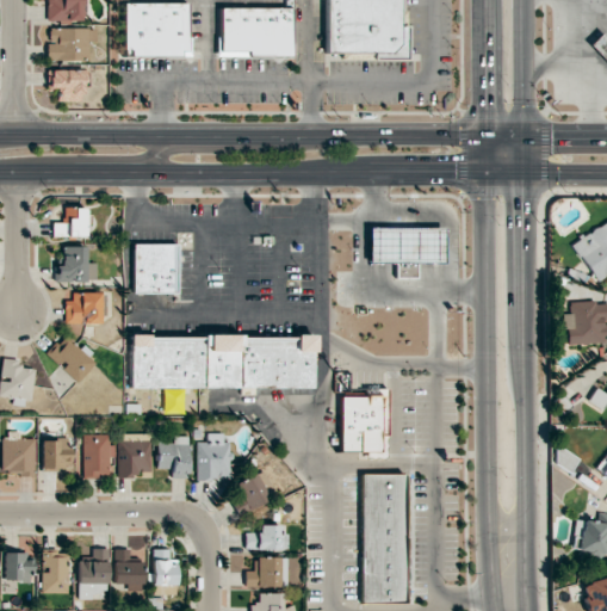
[(85,22),(85,0),(49,0),(49,20),(85,22)]
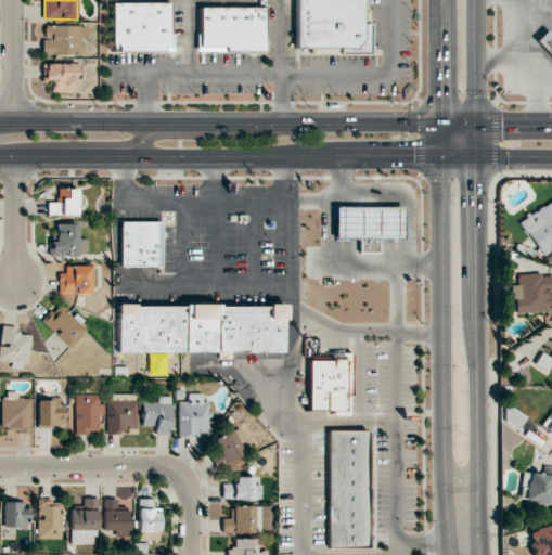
[(363,0),(363,24),(369,24),(369,55),(337,55),(337,49),(295,49),(295,0),(363,0)]
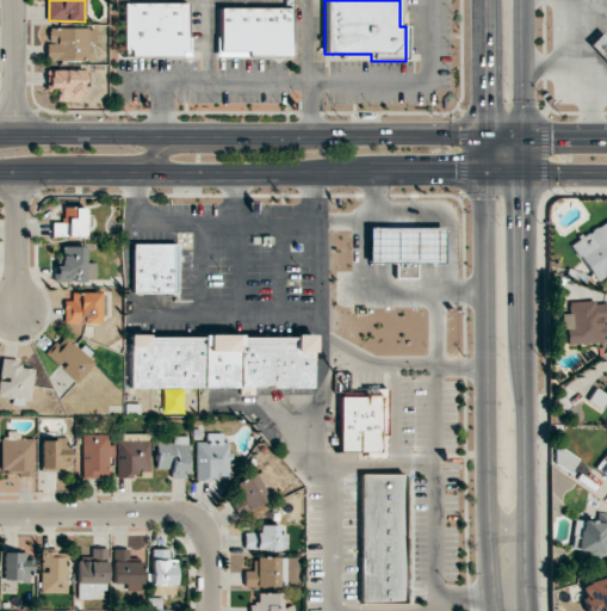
[(191,37),(191,56),(122,56),(122,4),(189,4),(189,37),(191,37)]
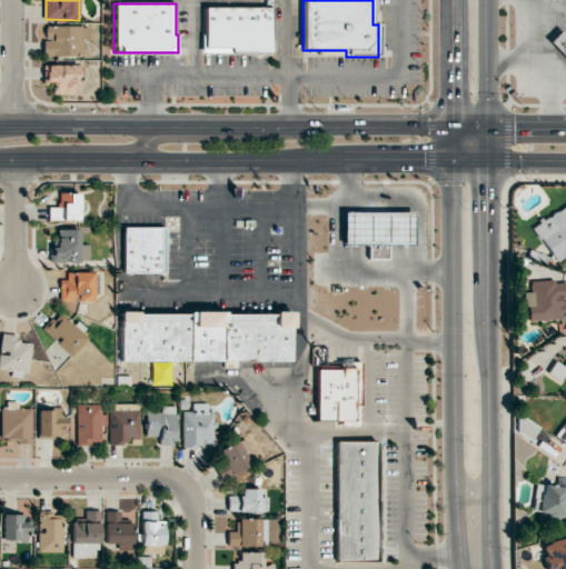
[(271,8),(272,52),(204,52),(204,8),(271,8)]
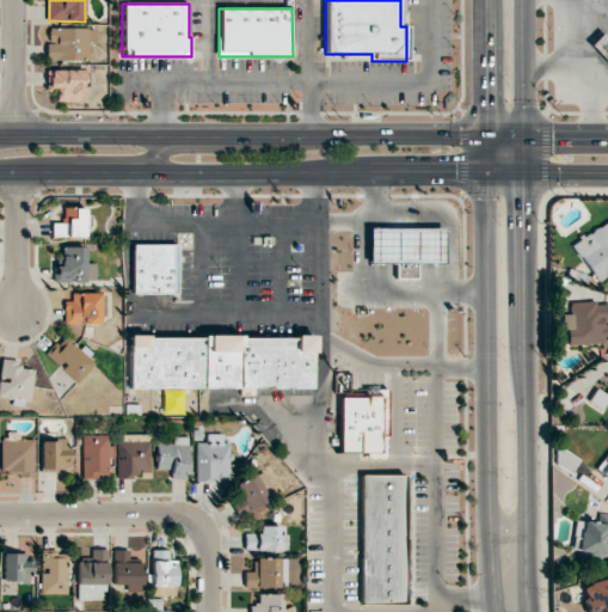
[(92,61),(92,42),(99,42),(99,29),(53,28),(51,60),(92,61)]
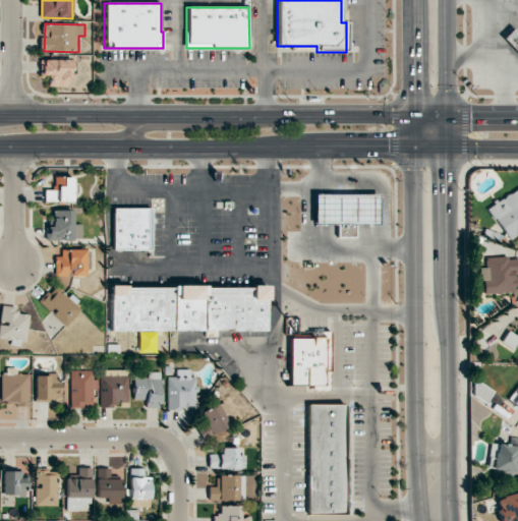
[(517,29),(516,27),(506,37),(517,49),(517,29)]
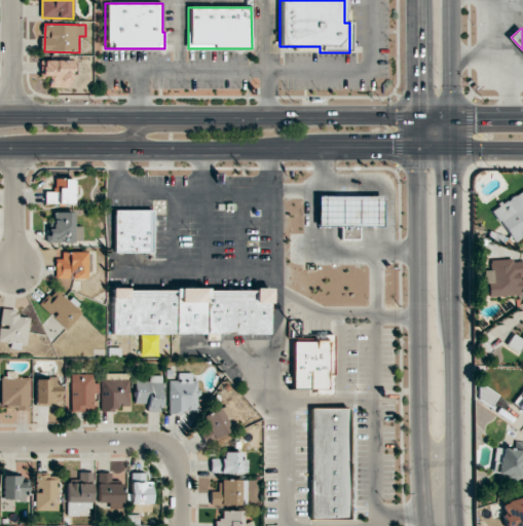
[(45,78),(53,78),(53,87),(75,87),(74,60),(44,61),(45,78)]
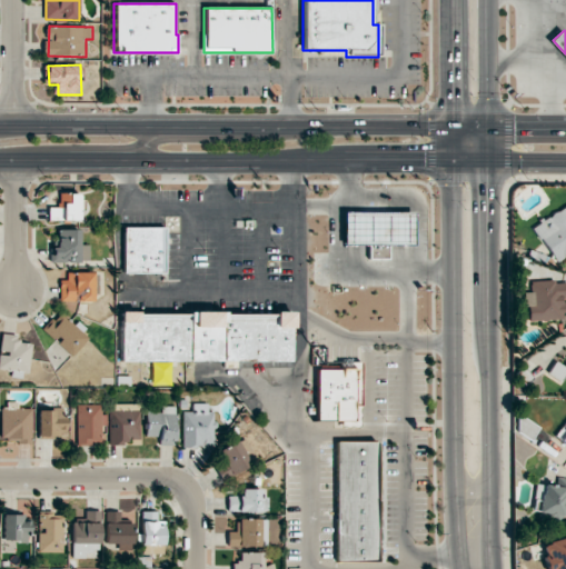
[(52,219),(82,219),(82,209),(86,209),(85,193),(61,193),(61,207),(51,207),(52,219)]
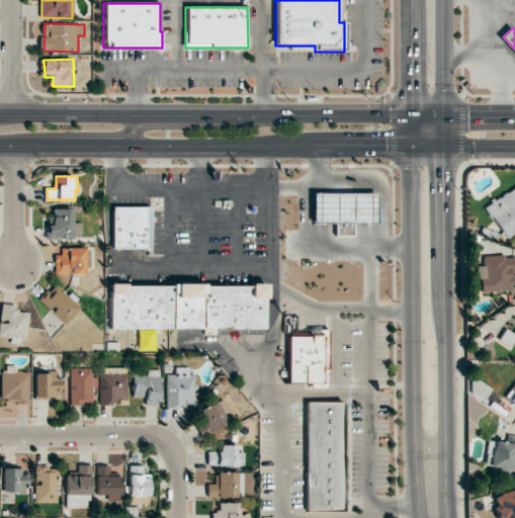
[(510,239),(514,236),(514,188),(488,206),(510,239)]
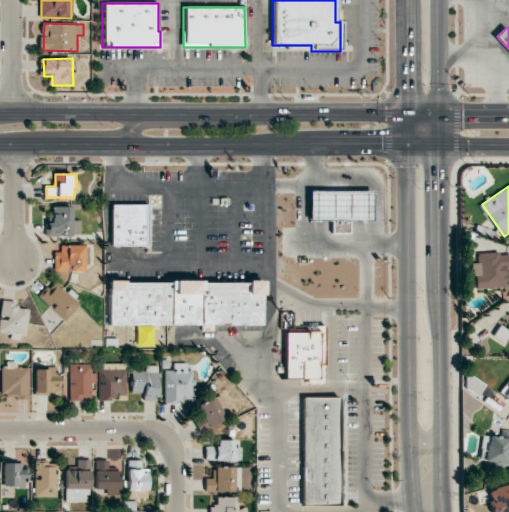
[(371,191),(371,221),(309,221),(309,191),(371,191)]
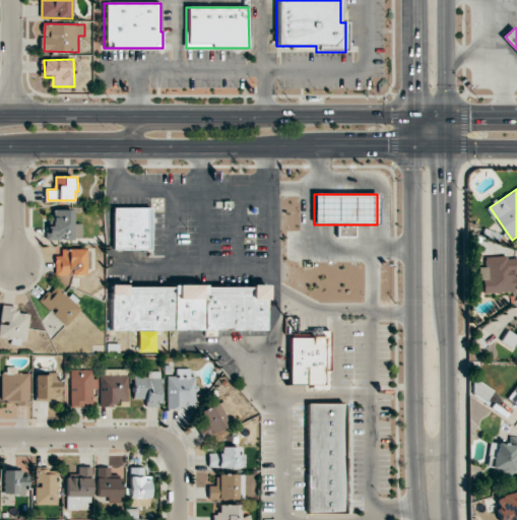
[(151,207),(151,250),(139,250),(114,250),(113,207),(139,207),(151,207)]
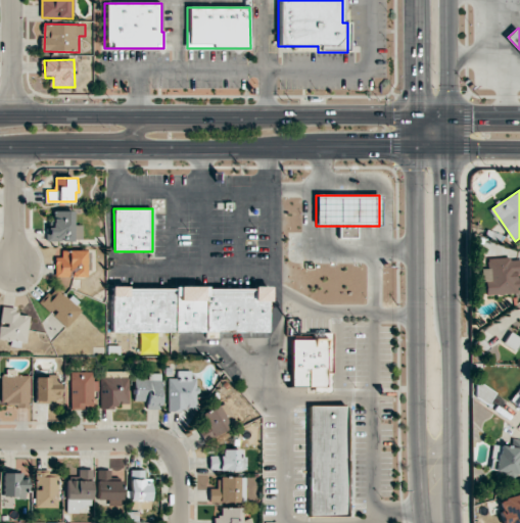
[(76,210),(56,211),(56,228),(48,228),(49,241),(85,241),(84,225),(77,225),(76,210)]
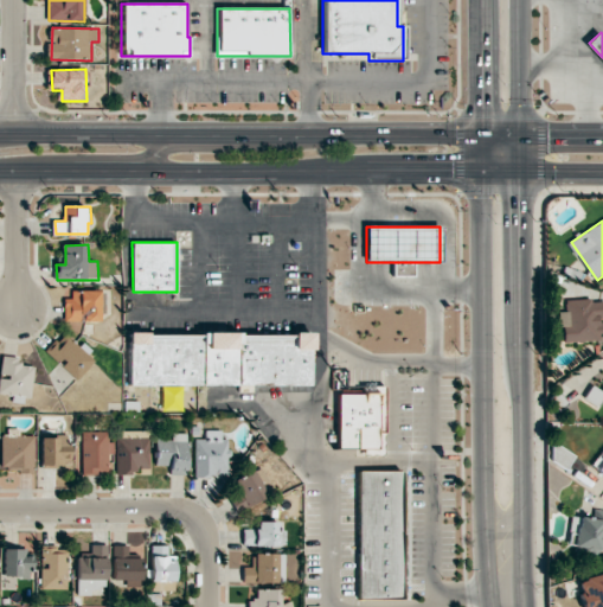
[(103,291),(75,291),(75,298),(68,299),(68,323),(103,321),(103,291)]
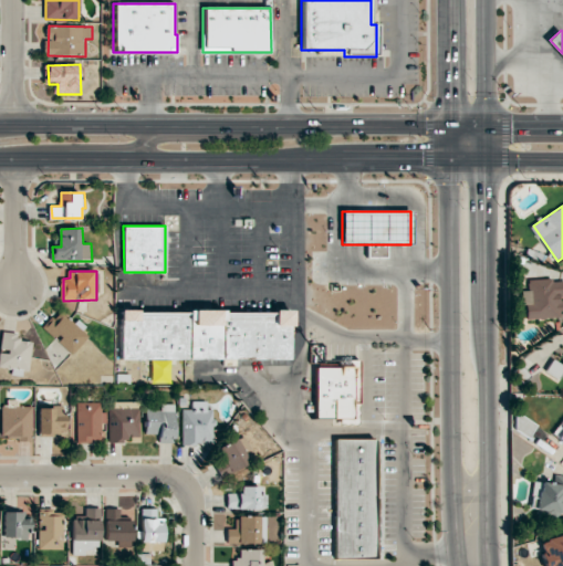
[(527,318),(562,316),(562,279),(530,280),(530,290),(527,290),(527,318)]
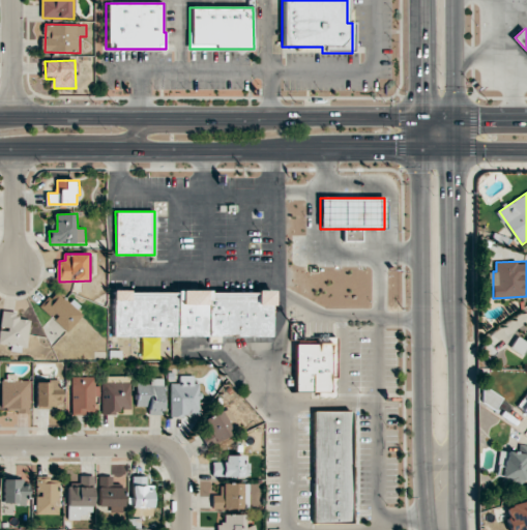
[(59,290),(44,307),(70,332),(86,315),(59,290)]
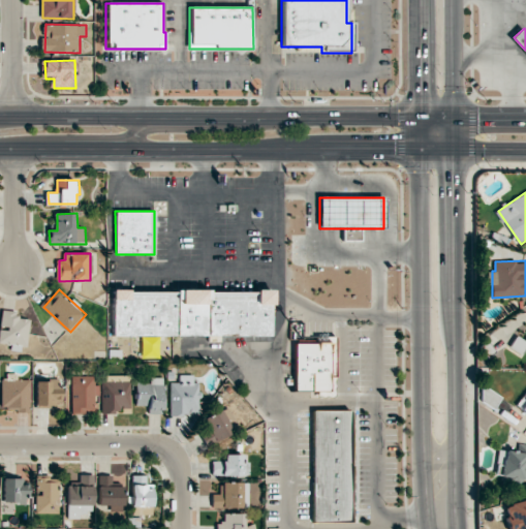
[(271,336),(114,336),(114,300),(111,300),(111,289),(127,289),(127,291),(175,291),(175,289),(209,289),(209,291),(254,291),(254,289),(271,289),(271,336)]
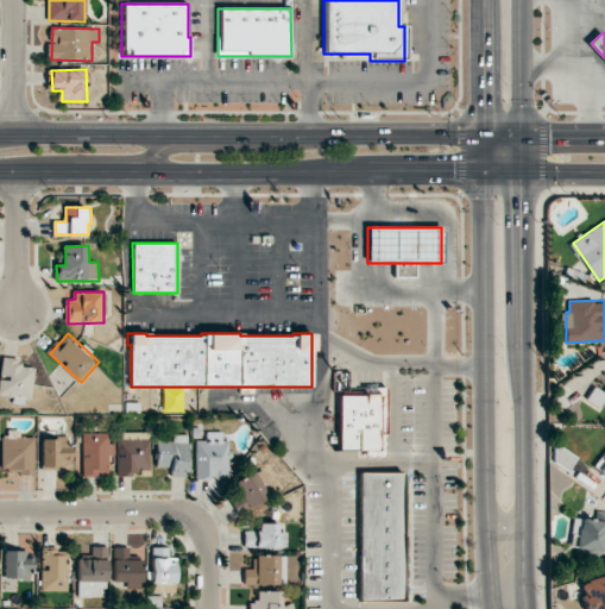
[(0,395),(33,400),(38,368),(24,366),(25,359),(6,357),(0,395)]
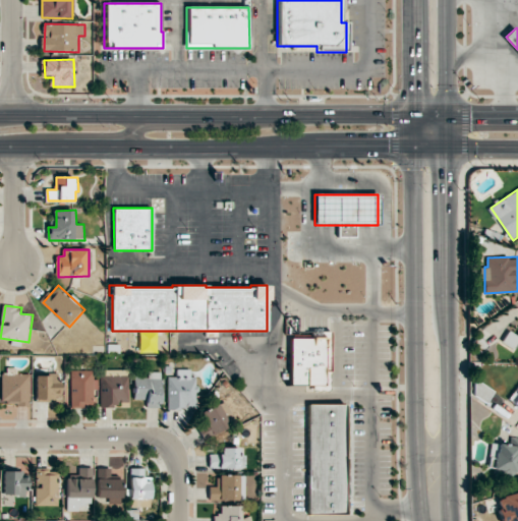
[(517,334),(511,331),(505,341),(517,348),(517,334)]
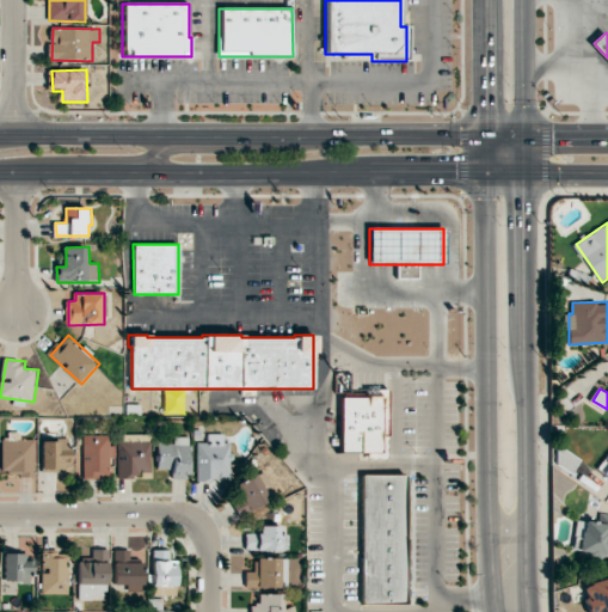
[(367,453),(341,453),(341,398),(366,398),(366,390),(388,390),(388,460),(367,460),(367,453)]
